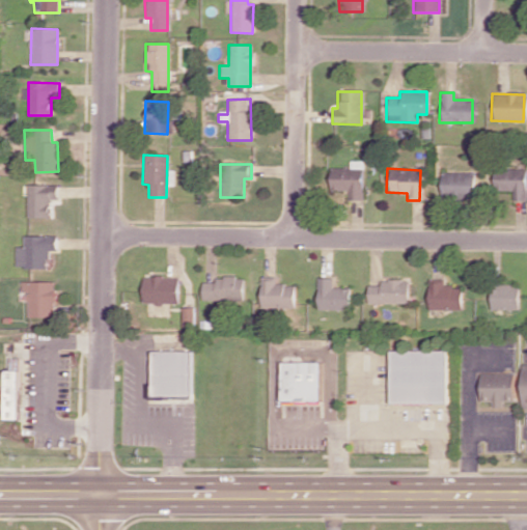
[(506,201),(522,201),(523,169),(491,168),(491,191),(506,192),(506,201)]
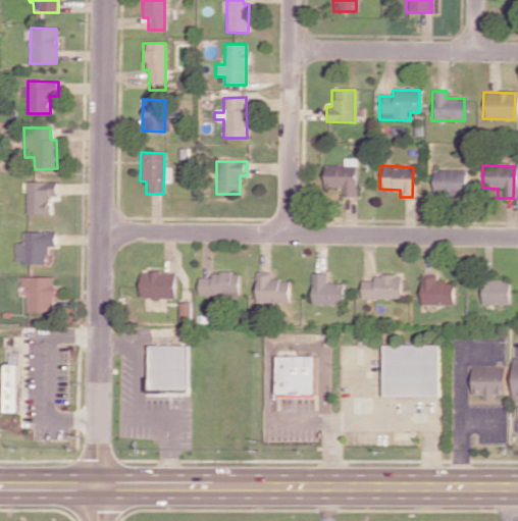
[(339,197),(354,197),(355,166),(323,166),(322,188),(339,188),(339,197)]
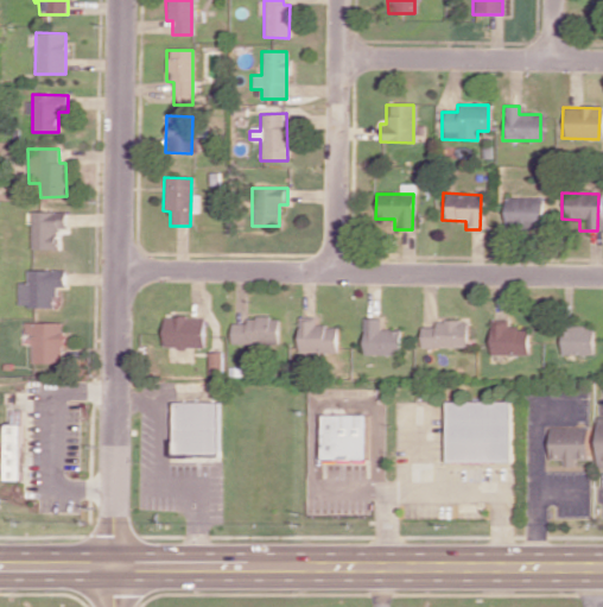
[(539,198),(502,197),(501,226),(539,226),(539,198)]
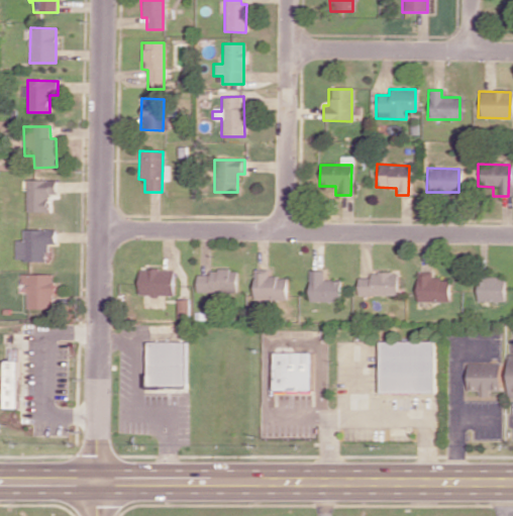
[(48,213),(48,195),(56,196),(56,181),(27,180),(26,212),(48,213)]
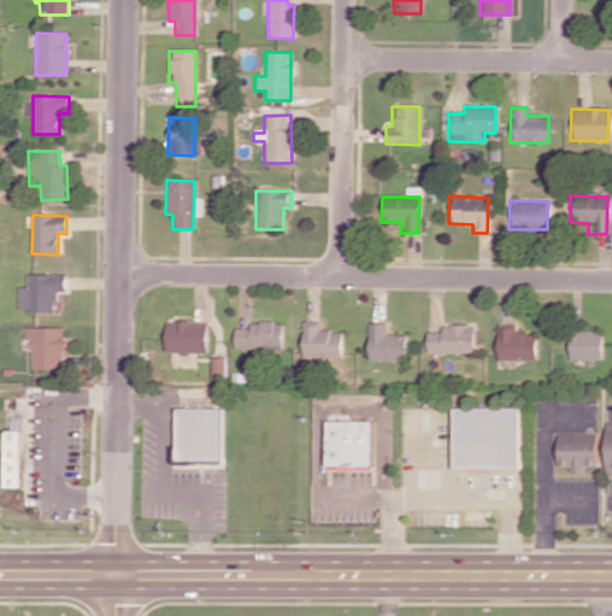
[(54,312),(54,292),(65,292),(65,275),(28,274),(27,288),(18,288),(18,311),(54,312)]
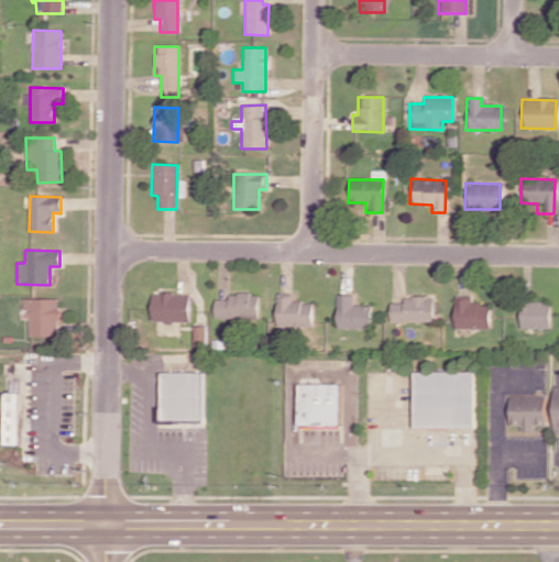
[(150,322),(187,323),(187,294),(150,294),(150,322)]
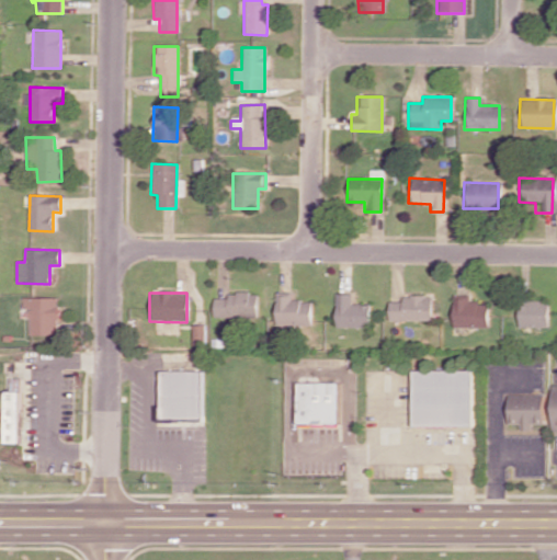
[(308,326),(308,301),(288,301),(288,294),(273,293),(273,326),(308,326)]
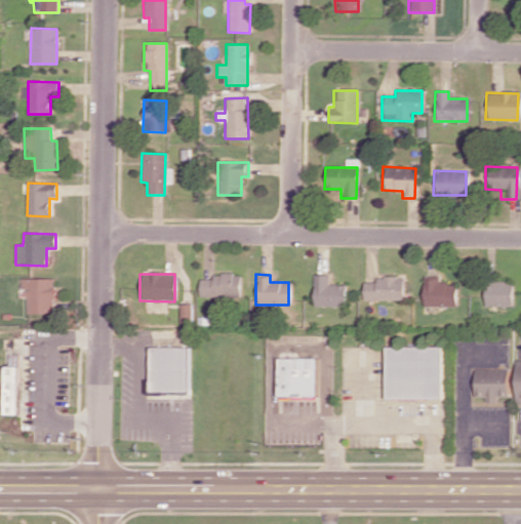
[(198,280),(198,298),(238,297),(238,275),(210,275),(210,279),(198,280)]
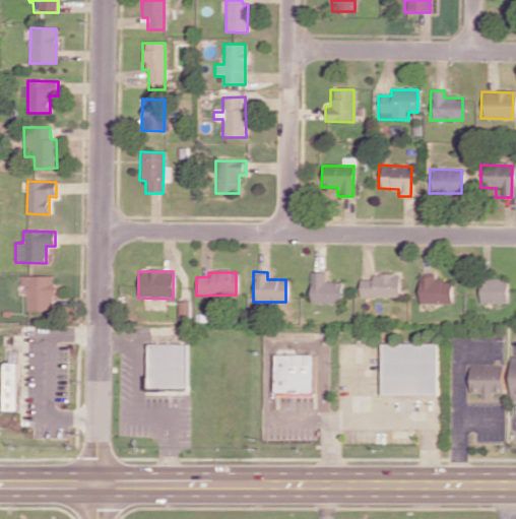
[(339,282),(322,282),(322,272),(308,272),(308,304),(339,304),(339,282)]
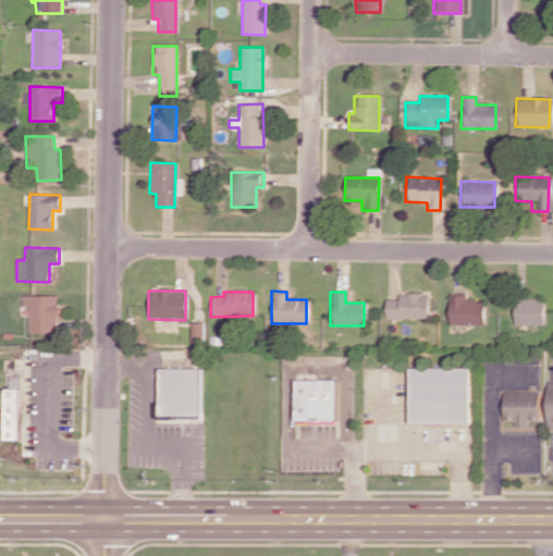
[(445,325),(480,325),(480,304),(469,304),(469,299),(459,299),(459,294),(446,294),(445,325)]
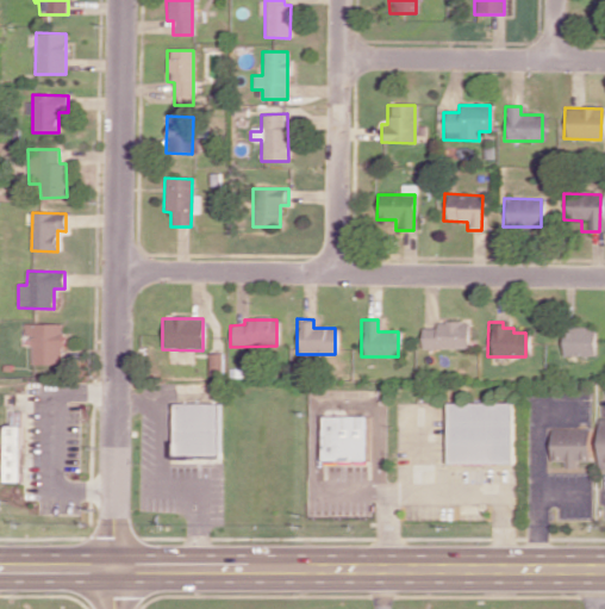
[(466,349),(465,323),(418,324),(419,349),(466,349)]
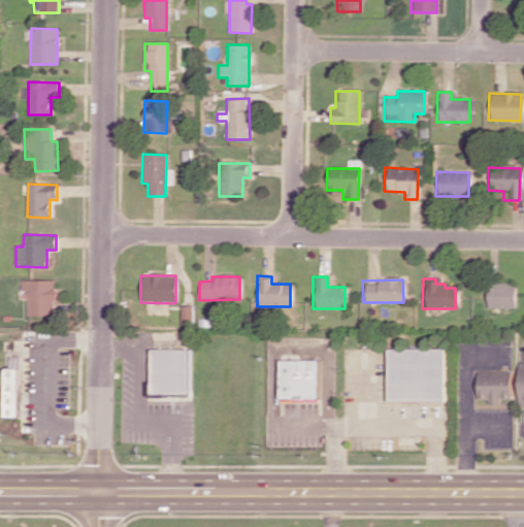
[(54,281),(22,281),(22,292),(27,292),(27,319),(54,319),(54,281)]
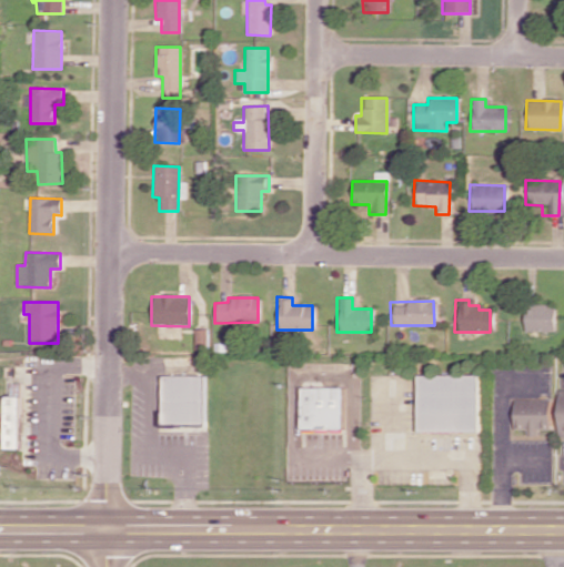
[(520,331),(550,332),(551,306),(521,305),(520,331)]
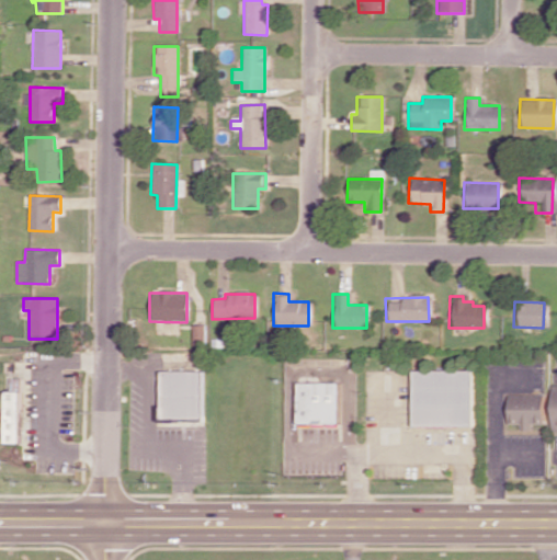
[(201,421),(201,372),(159,370),(159,421),(201,421)]
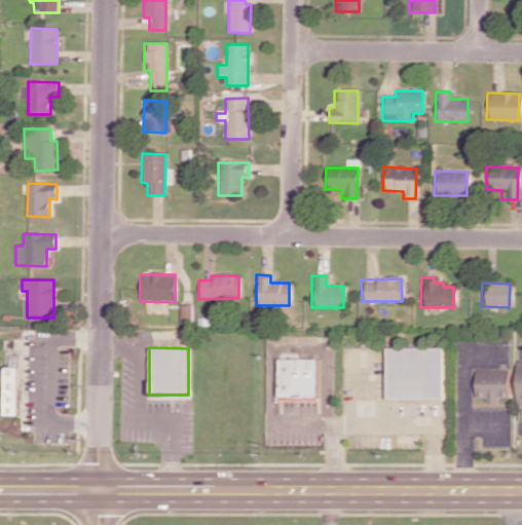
[(439,400),(439,347),(383,348),(384,401),(439,400)]
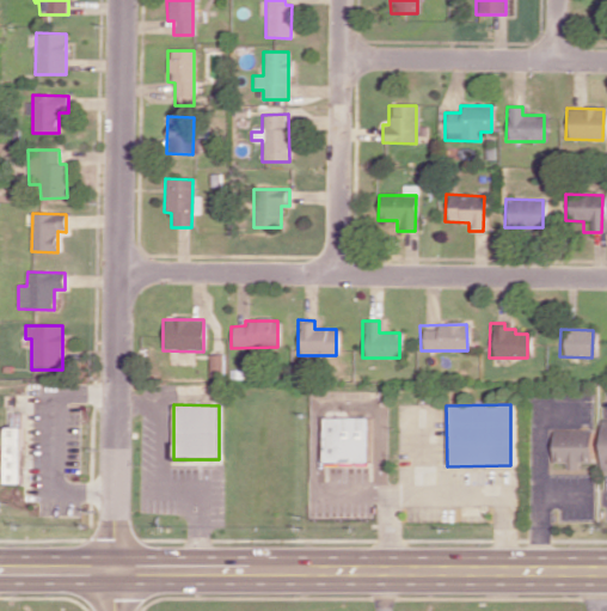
[(4,484),(22,484),(23,414),(11,414),(10,427),(4,427),(4,484)]
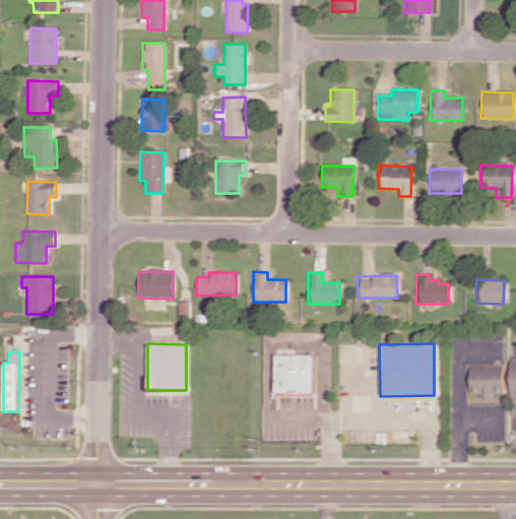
[(273,394),(312,393),(312,354),(272,355),(273,394)]
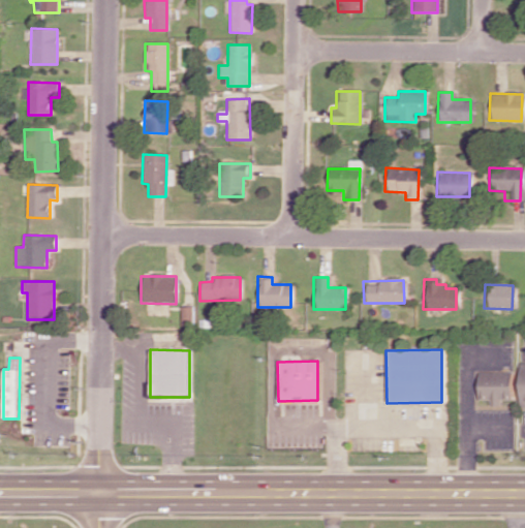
[(524,363),(516,364),(516,409),(524,408),(524,363)]
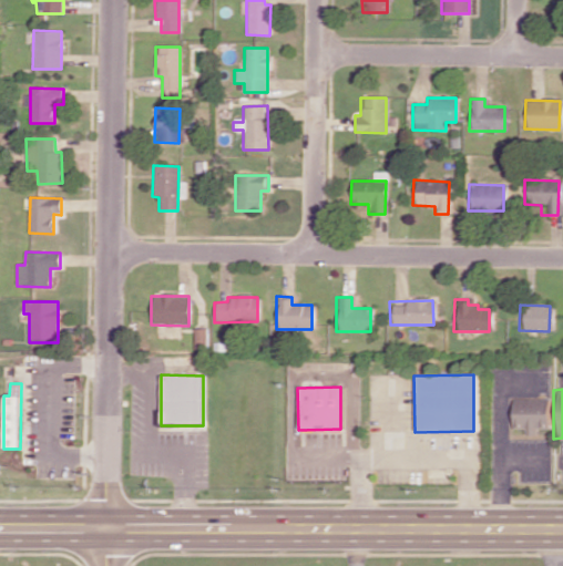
[(545,429),(544,399),(509,400),(509,430),(520,429),(521,435),(533,435),(533,430),(545,429)]
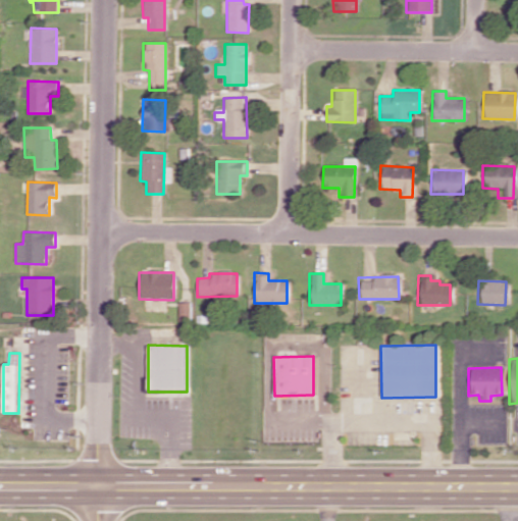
All buildings are outlined.
